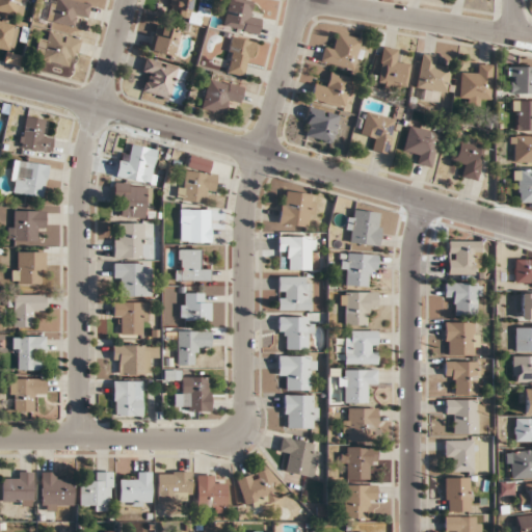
[(0,0),(0,11),(23,16),(25,0),(0,0)]
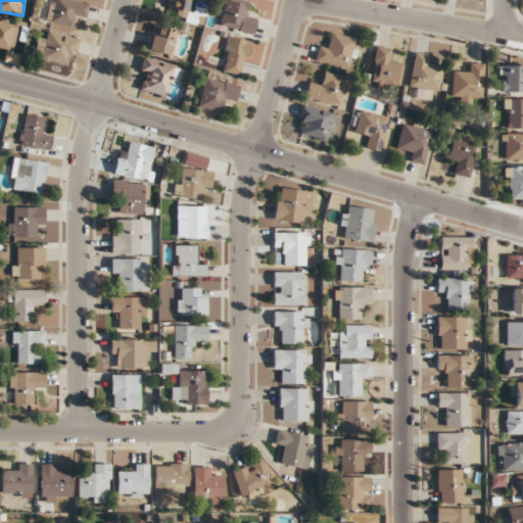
[(171,0),(170,14),(187,16),(189,0),(171,0)]
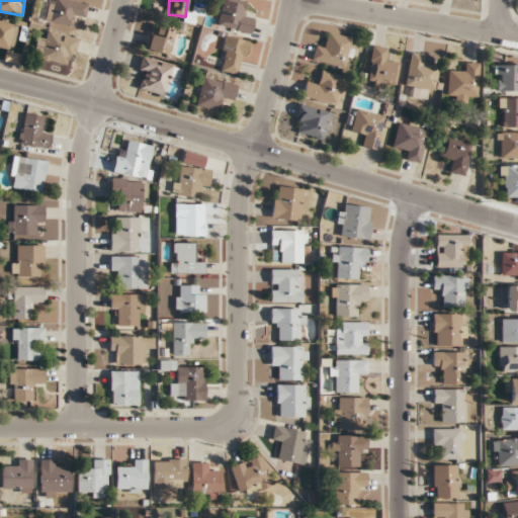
[(251,32),(253,16),(244,15),(246,0),(222,0),(219,27),(251,32)]
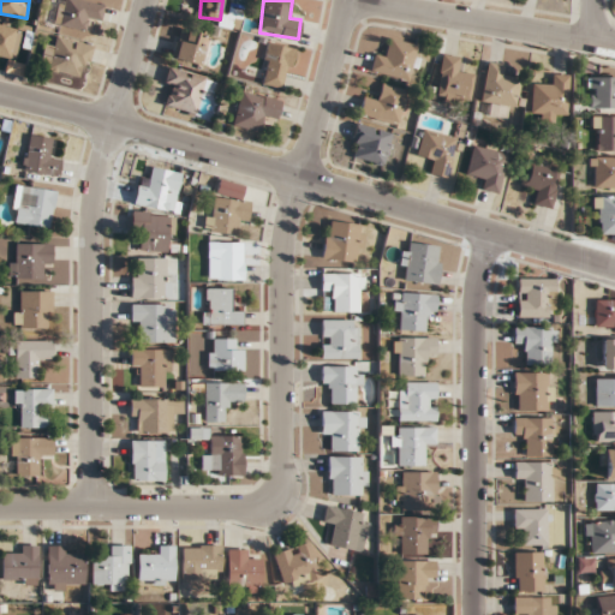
[(87,18),(101,18),(101,1),(57,1),(57,30),(87,30),(87,18)]
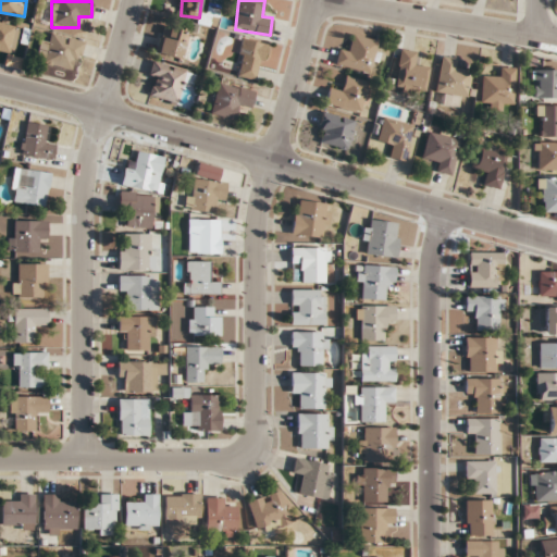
[(20,26),(0,21),(0,50),(13,53),(20,26)]
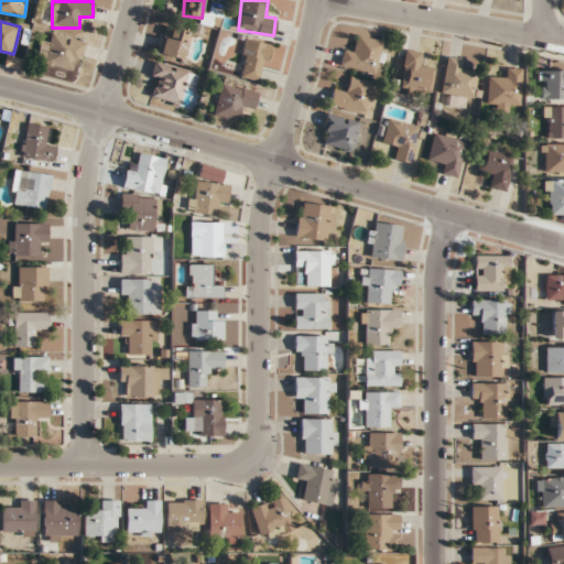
[(159,53),(183,62),(193,34),(167,25),(159,53)]
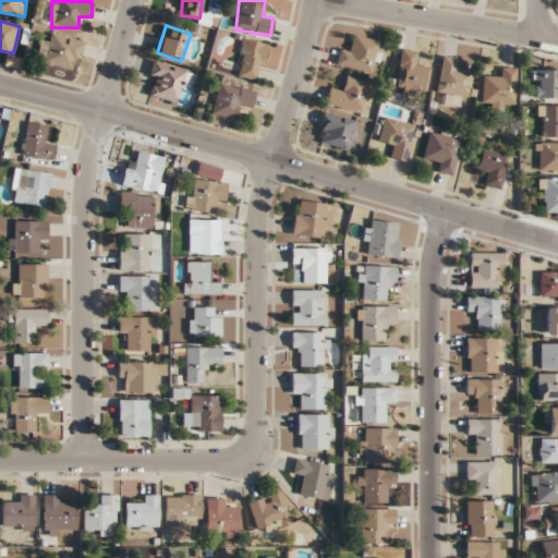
[(85,40),(52,34),(50,43),(39,40),(35,63),(79,72),(85,40)]
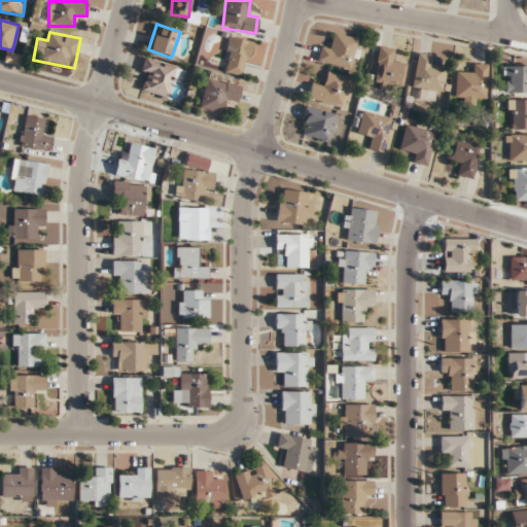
[(317,61),(353,70),(361,40),(334,33),(330,44),(322,41),(317,61)]
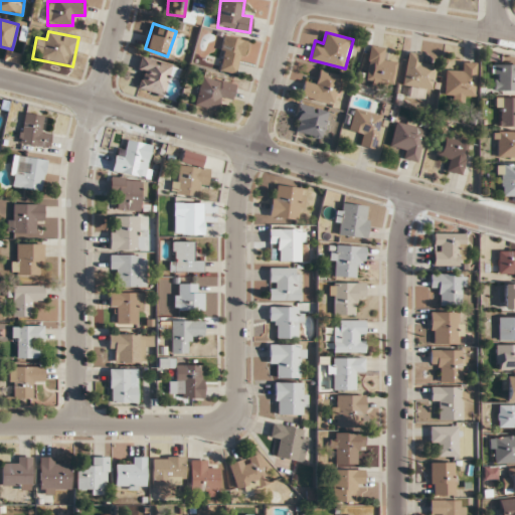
[(216,68),(236,74),(246,41),(225,35),(216,68)]
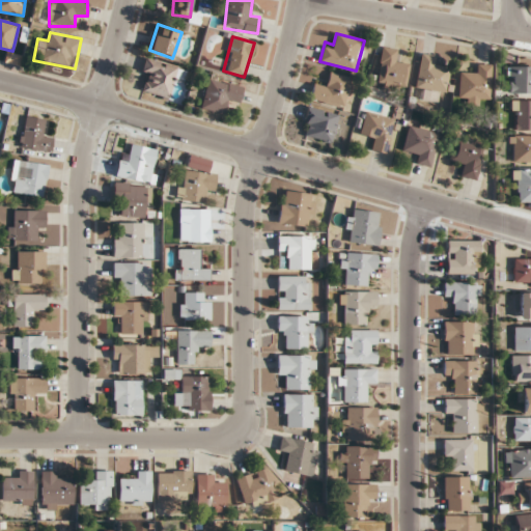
[(404,87),(409,62),(397,61),(399,50),(382,47),(376,83),(404,87)]
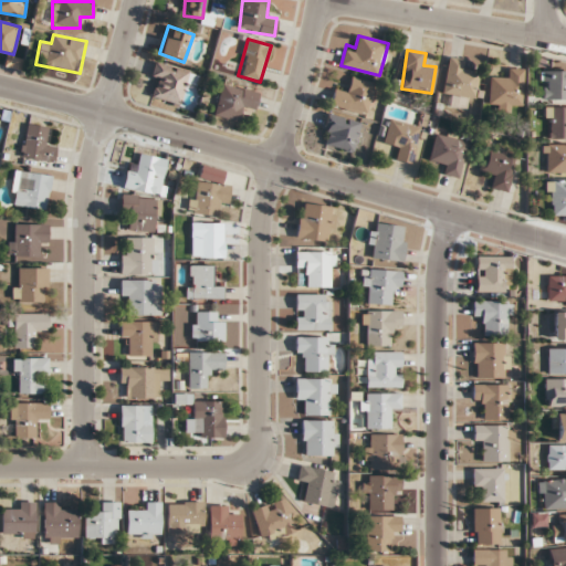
[(450,94),(449,104),(471,108),(478,74),(461,71),(463,60),(449,58),(442,93),(450,94)]
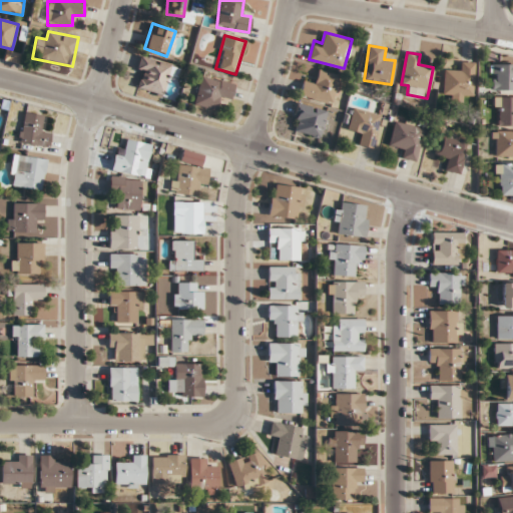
[(135,87),(164,95),(172,64),(143,56),(135,87)]
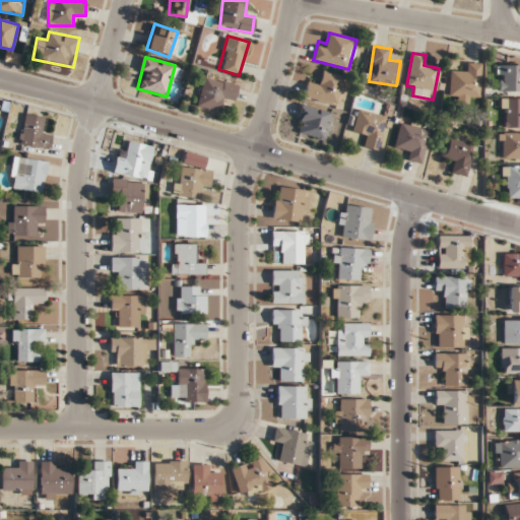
[(480,62),(461,62),(461,71),(449,71),(449,101),(480,101),(480,62)]
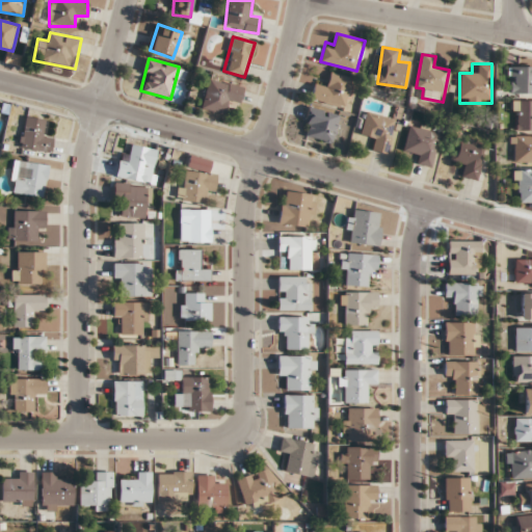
[(531,67),(509,67),(509,94),(531,92),(531,67)]
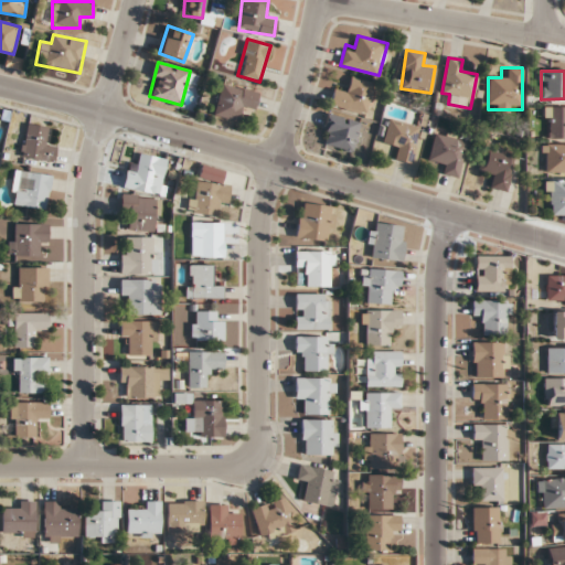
[(363,115),(373,84),(349,76),(345,88),(334,85),(329,105),(363,115)]
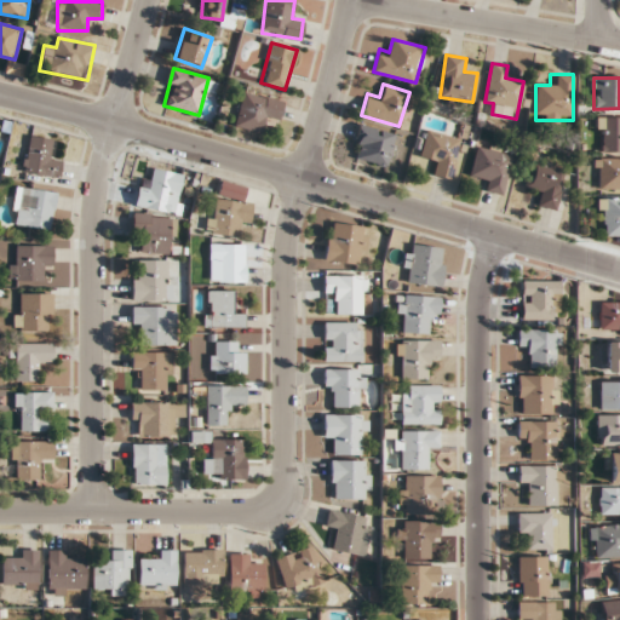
[(260,132),(264,122),(277,125),(283,102),(242,91),(234,126),(260,132)]
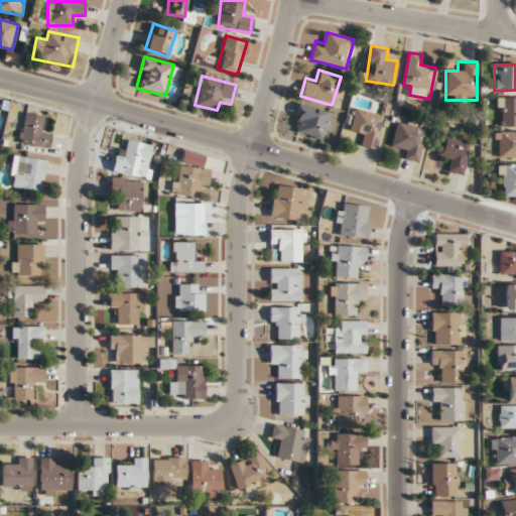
[(497,126),(515,126),(515,97),(497,97),(497,126)]
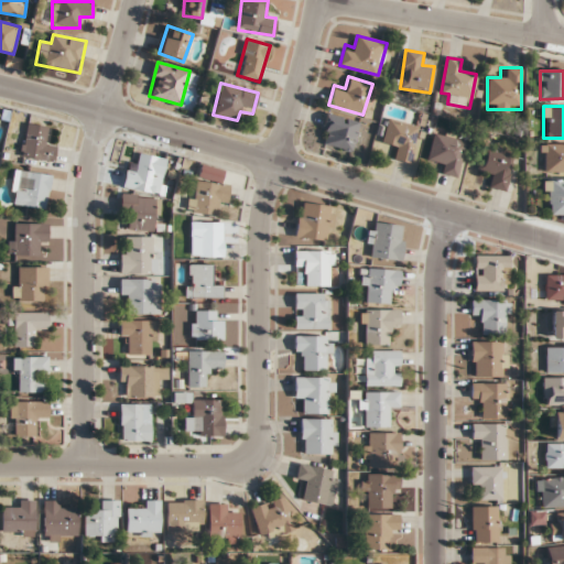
[(320,142),(351,152),(360,122),(328,112),(320,142)]
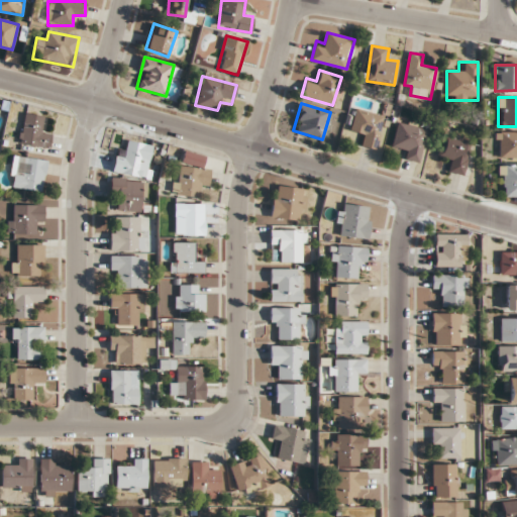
[(385,116),(356,108),(349,131),(362,134),(359,145),(376,149),(385,116)]
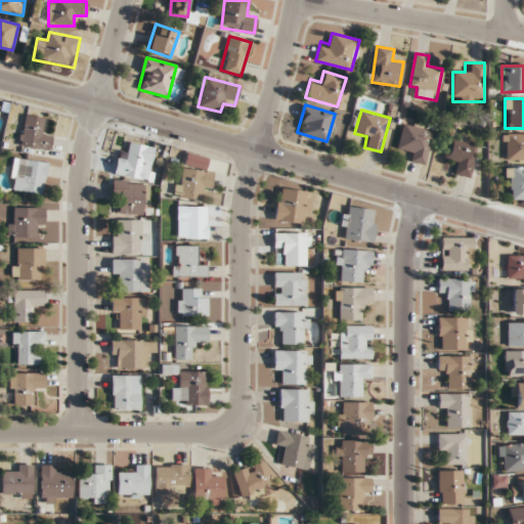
[(51,131),(42,130),(43,118),(24,115),(18,145),(48,150),(51,131)]
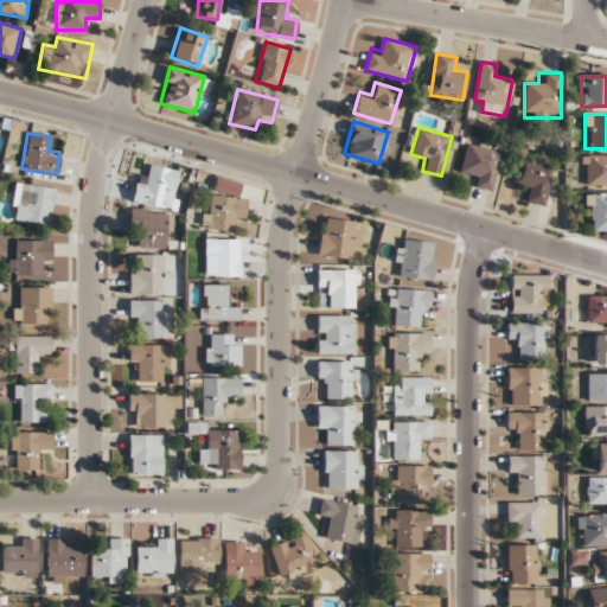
[(492,190),(502,151),(467,142),(460,170),(472,172),(468,184),(492,190)]
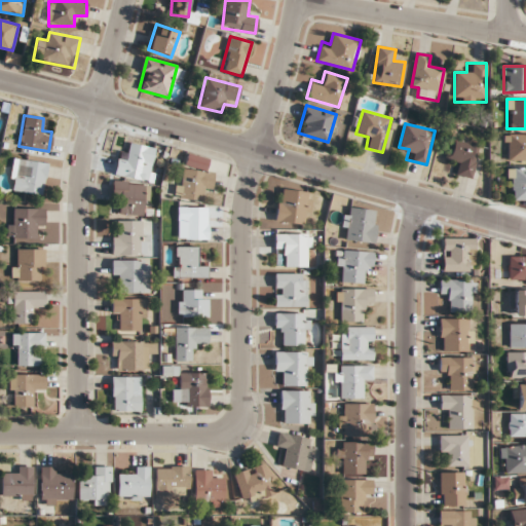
[(525,134),(505,135),(505,160),(525,160),(525,134)]
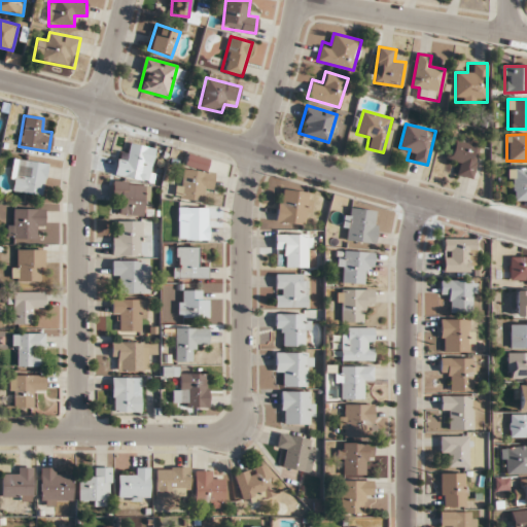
[(472,178),(481,143),(452,136),(446,160),(456,162),(453,174),(472,178)]
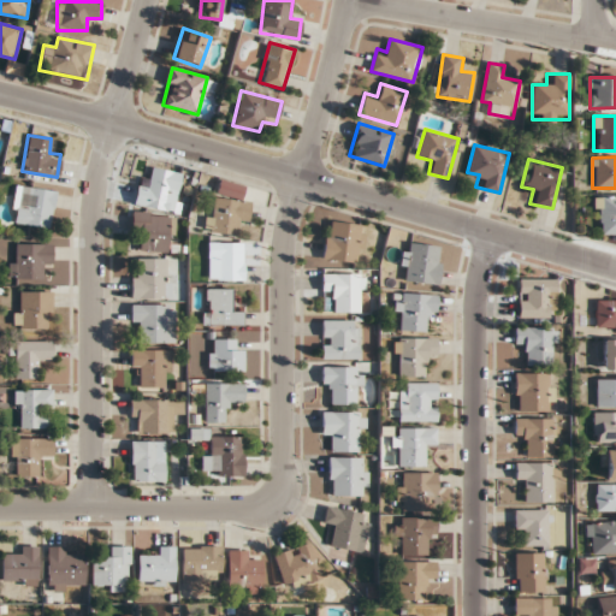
[(182,175),(152,167),(146,190),(136,188),(134,203),(173,213),(182,175)]
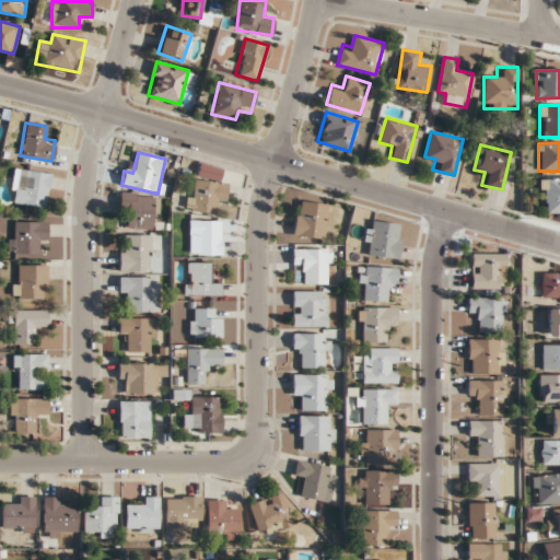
[(49,174),(14,170),(11,202),(45,207),(49,174)]
